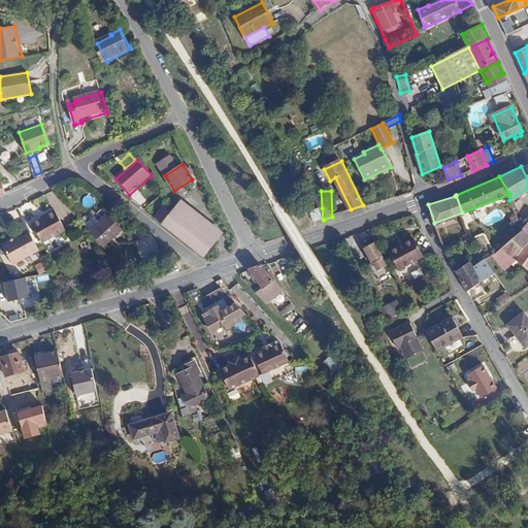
[(197,252),(203,257),(222,231),(182,199),(170,213),(162,224),(197,252)]
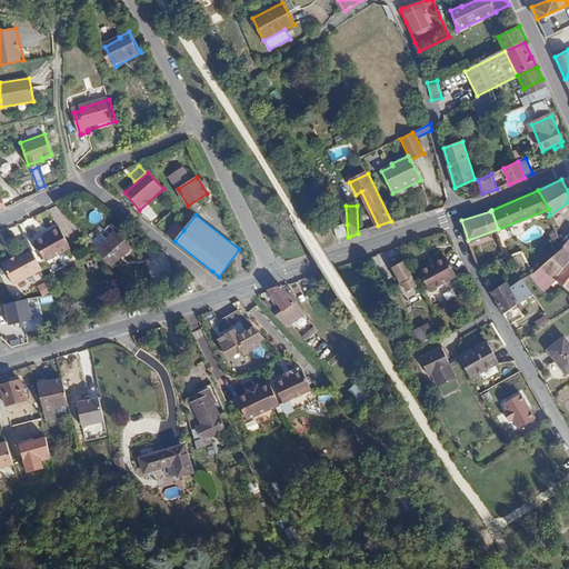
[(175,241),(183,230),(175,223),(166,235),(175,241)]
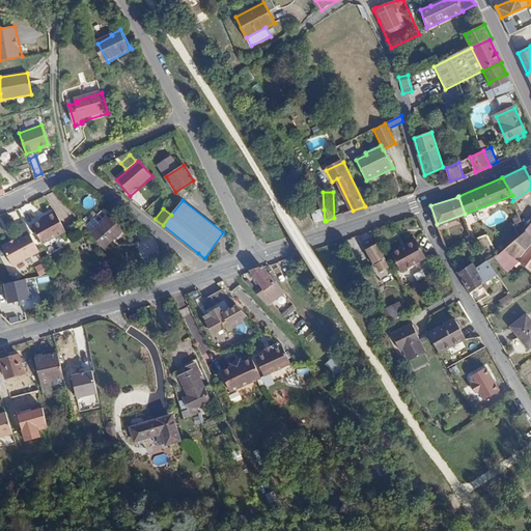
[(314,222),(325,221),(324,210),(314,211),(314,222)]
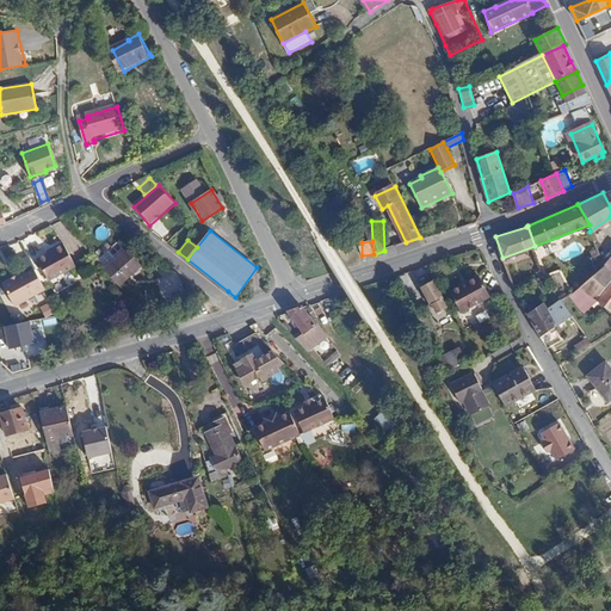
[(54,251),(37,260),(49,282),(75,266),(63,244),(53,248),(54,251)]
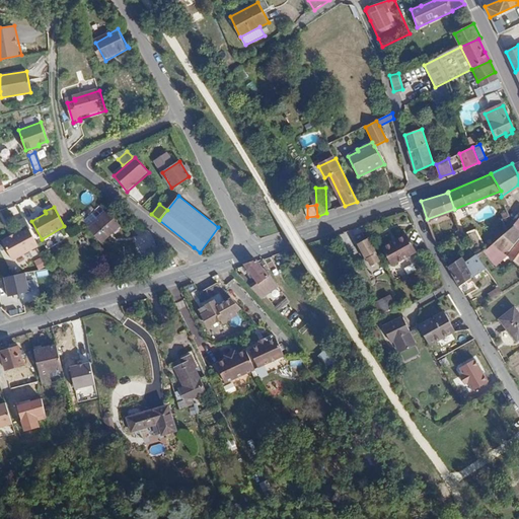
[(106,212),(88,228),(102,242),(120,226),(106,212)]
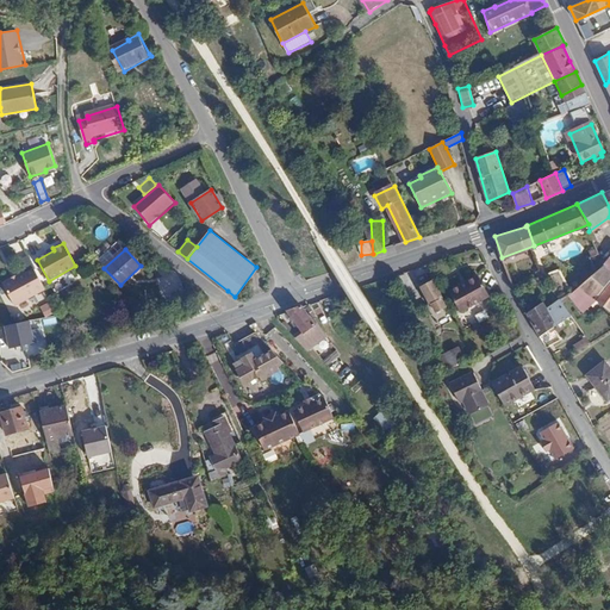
[(609,272),(603,265),(596,272),(587,278),(596,286),(609,273),(609,272)]
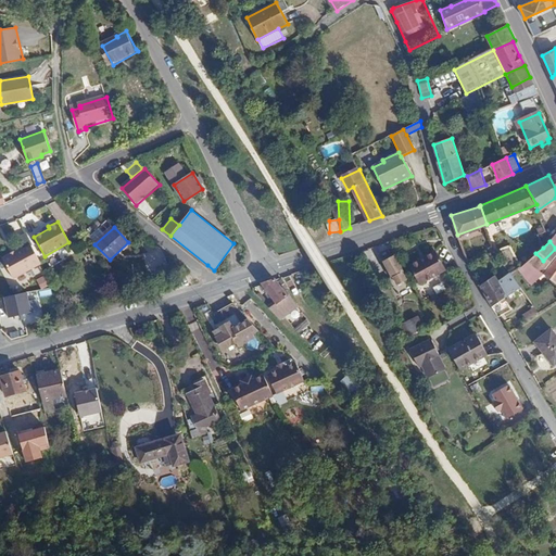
[(41,264),(32,245),(25,250),(23,248),(2,258),(14,279),(41,264)]
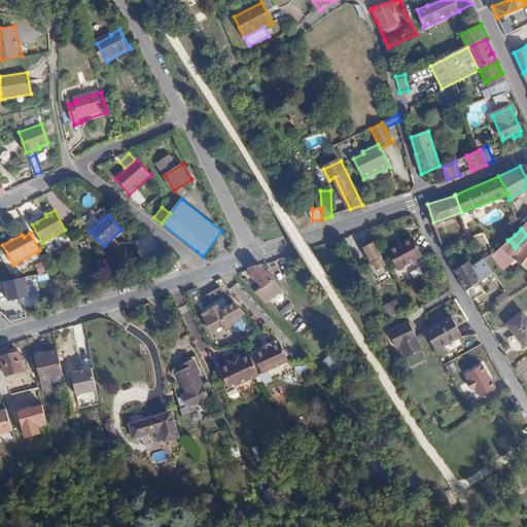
[(526,236),(515,247),(507,240),(493,252),(492,250),(490,252),(501,268),(515,257),(526,268),(526,236)]
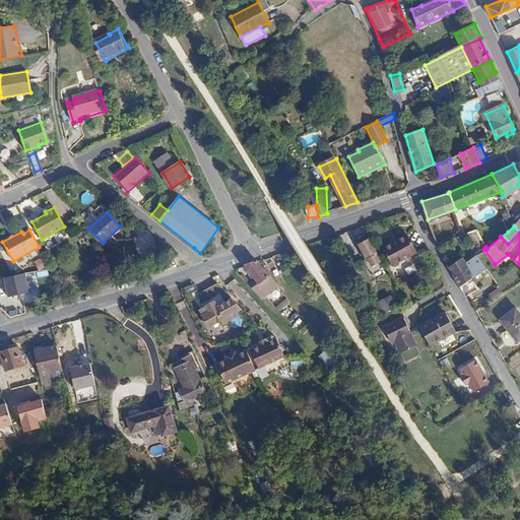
[(406,235),(382,247),(392,265),(416,252),(406,235)]
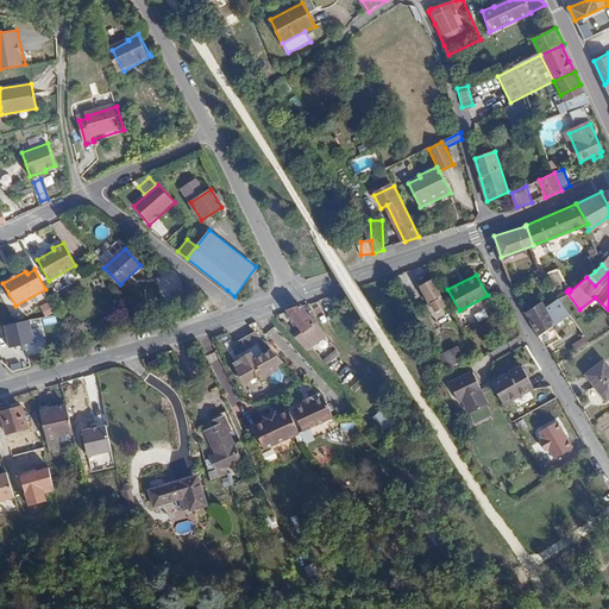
[(429,278),(419,284),(428,302),(429,302),(434,311),(443,305),(439,299),(439,295),(429,278)]
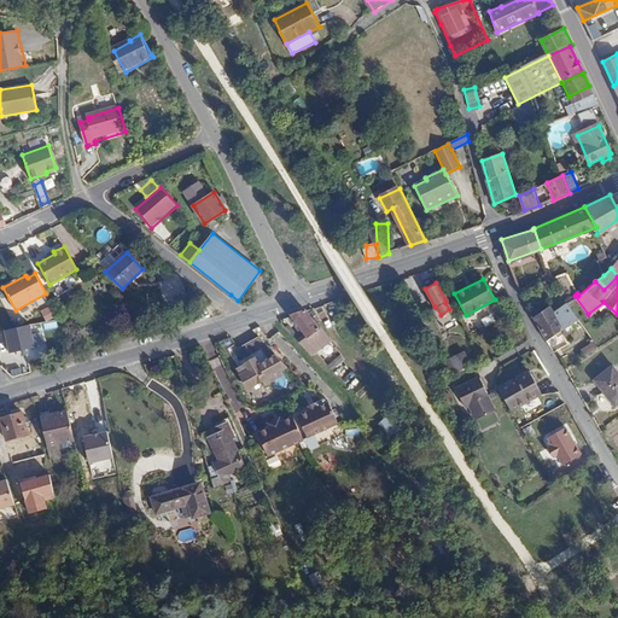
[(181,312),(192,308),(186,292),(175,296),(181,312)]
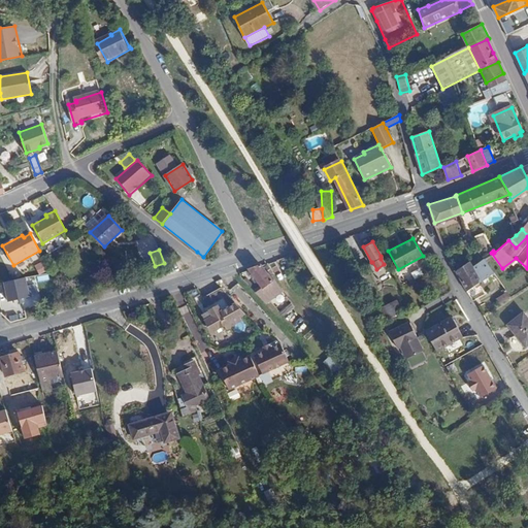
[(469,260),(455,269),(456,271),(466,290),(493,271),(484,257),(481,260),(477,262),(472,265),(469,260)]
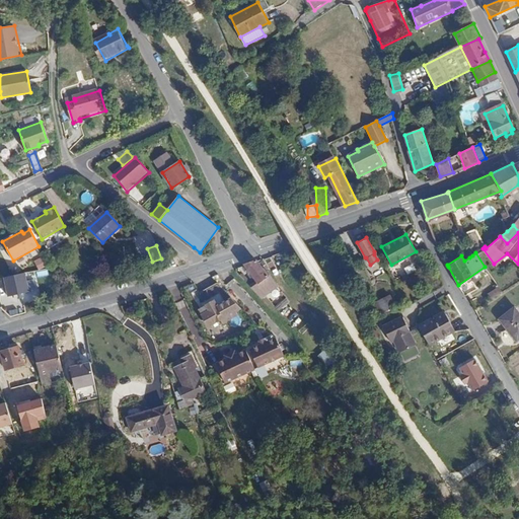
[(41,257),(33,262),(39,270),(46,266),(41,257)]
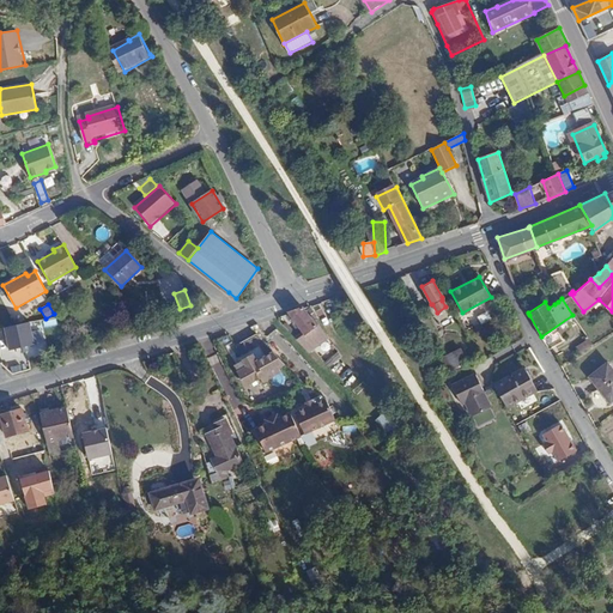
[(316,323),(304,308),(302,305),(290,310),(290,313),(304,332),(296,338),(307,351),(327,335),(317,322),(316,323)]
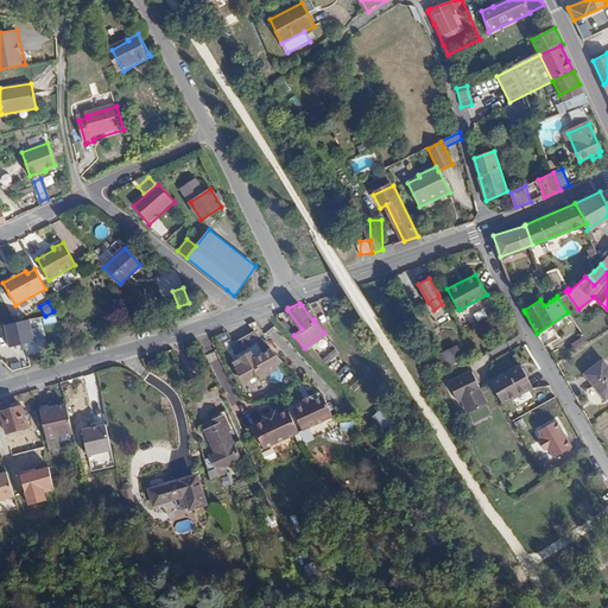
[(485,309),(474,314),(477,321),(488,316),(485,309)]
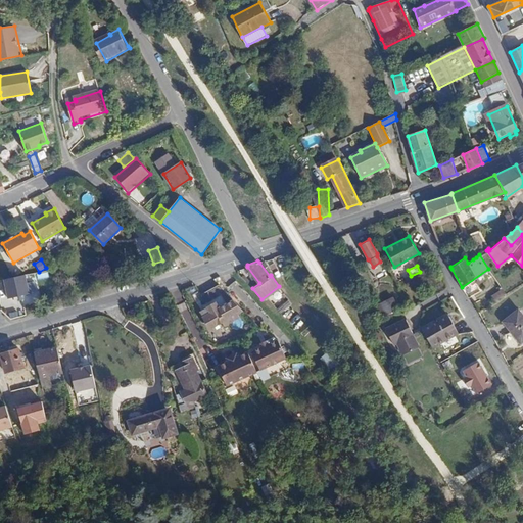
[(26,275),(3,280),(8,299),(30,295),(26,275)]
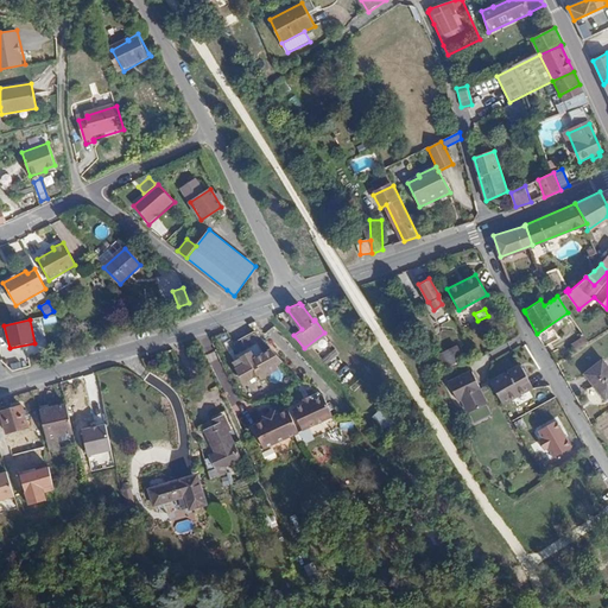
[(539,335),(545,346),(561,339),(555,328),(539,335)]
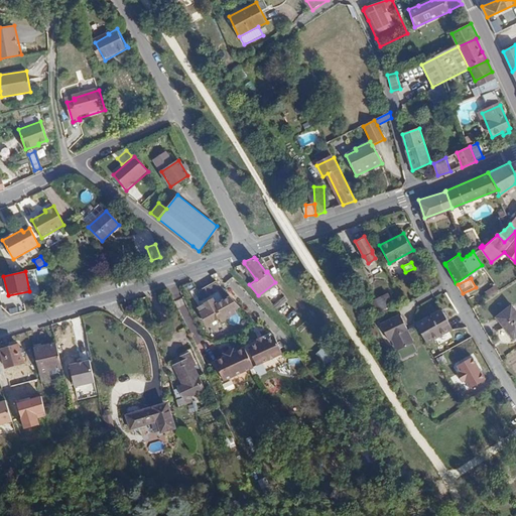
[(240,305),(217,279),(198,288),(208,308),(202,312),(208,324),(220,316),(222,319),(236,312),(234,309),(240,305)]
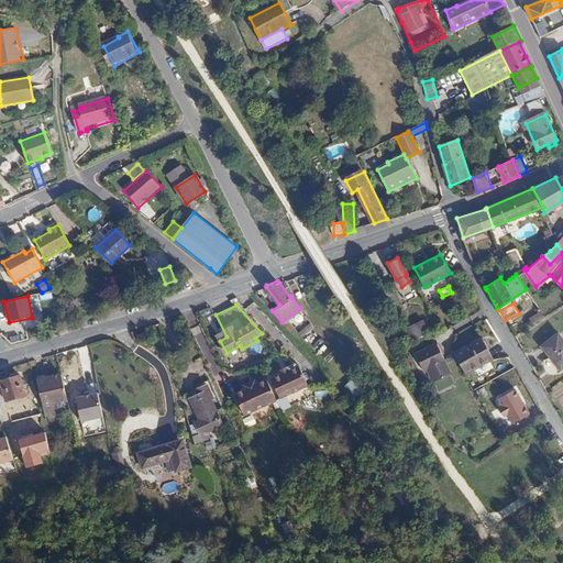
[(543,315),(539,307),(527,316),(531,323),(543,315)]
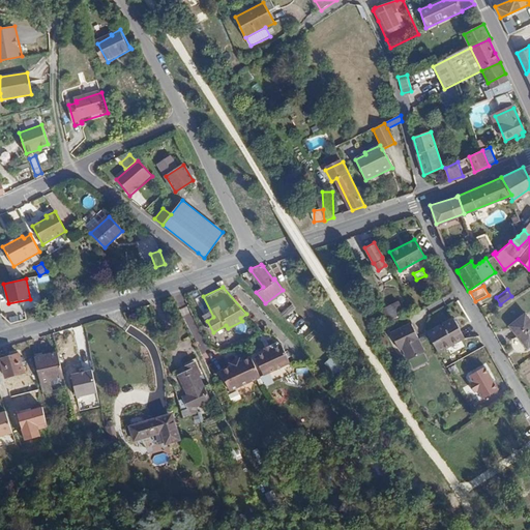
[(398,301),(381,310),(386,321),(404,313),(398,301)]
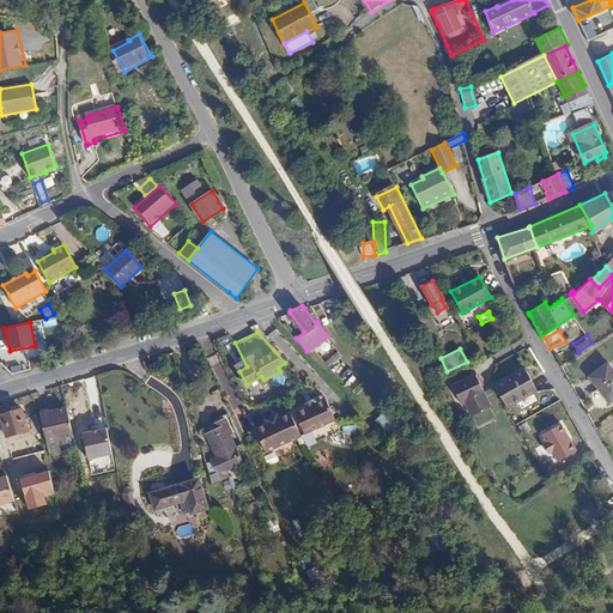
[(612,398),(612,377),(604,365),(587,378),(605,405),(612,398)]
